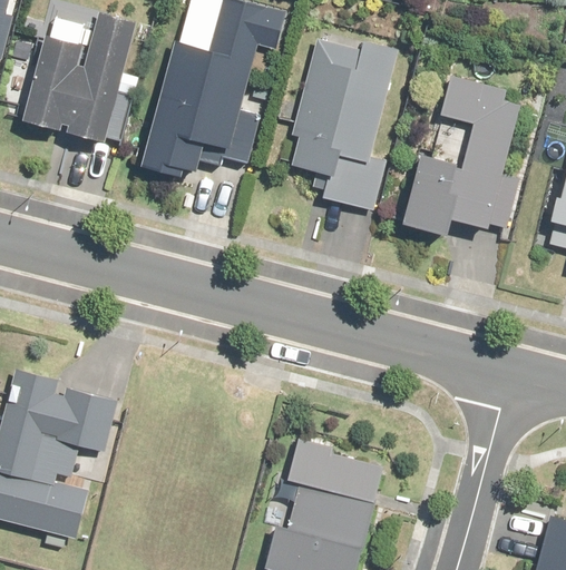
[(0,38),(9,0),(0,0),(0,38)]
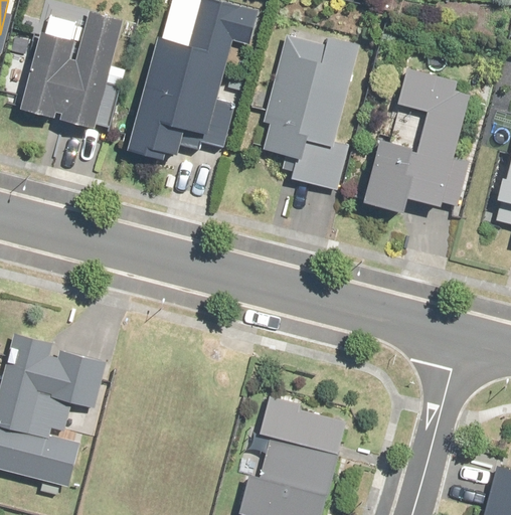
[(210,147),(241,22),(253,25),(257,13),(206,0),(171,0),(161,40),(155,38),(126,150),(174,163),(180,139),(210,147)]
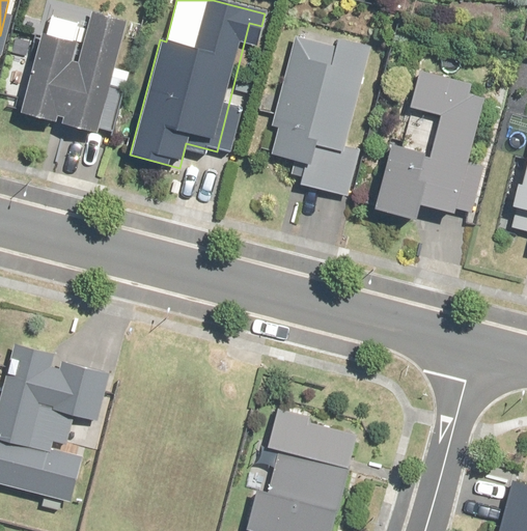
[(127,26),(89,16),(80,47),(39,35),(19,112),(105,135),(110,114),(103,112),(127,26)]
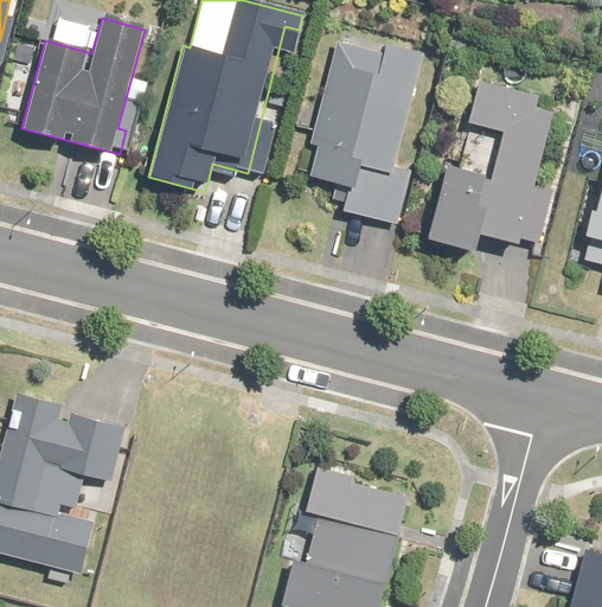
[(383,52),(312,33),(305,65),(326,70),(301,173),(347,186),(341,211),(394,224),(407,173),(391,168),(421,57),(384,46),(383,52)]
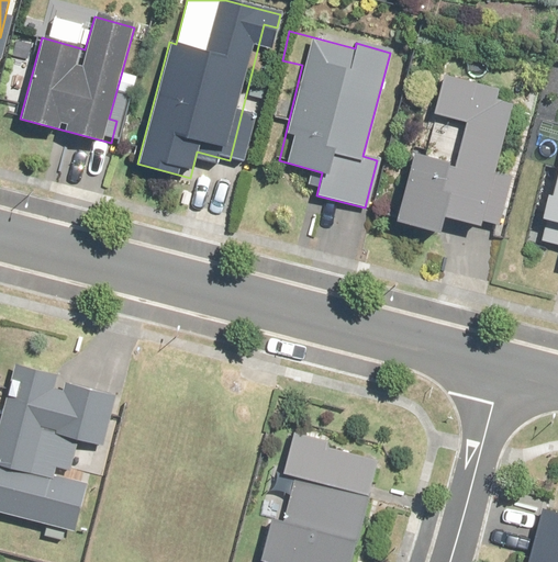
[(514,97),(443,78),(423,155),(415,154),(397,222),(439,233),(444,216),(495,231),(509,179),(492,175),(514,97)]
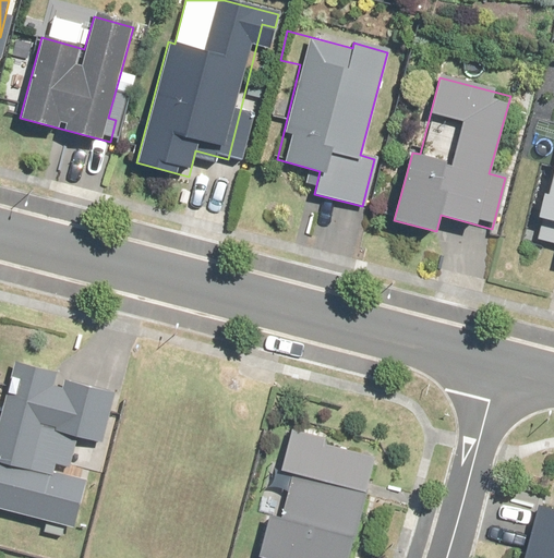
[(553,170),(541,217),(553,220),(553,170)]
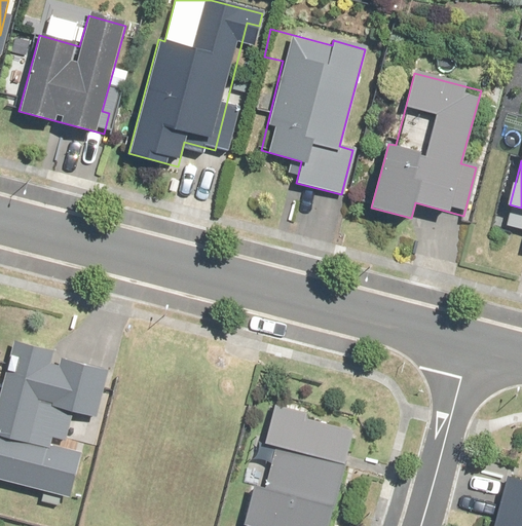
[(108,374),(13,345),(0,389),(0,479),(67,499),(81,452),(49,442),(60,408),(95,418),(108,374)]
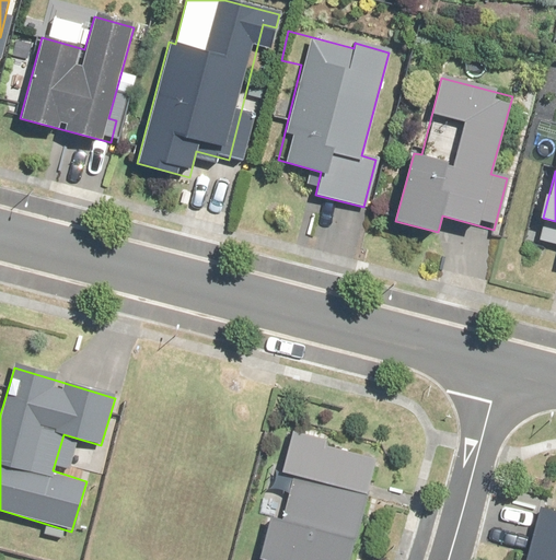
[(349,559),(381,459),(293,432),(280,475),(291,479),(279,520),(270,516),(256,559),(349,559)]
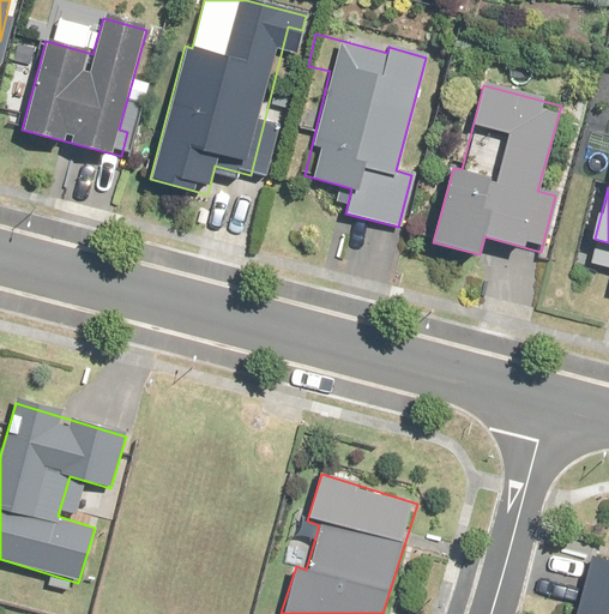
[(608,613),(608,561),(592,557),(574,613),(608,613)]
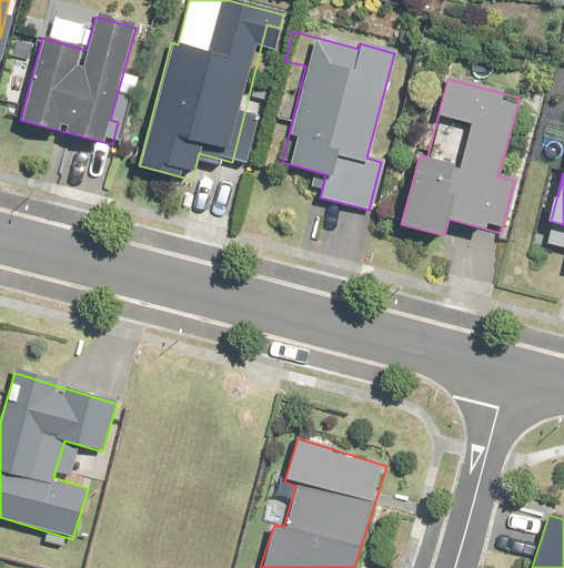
All buildings are outlined.
